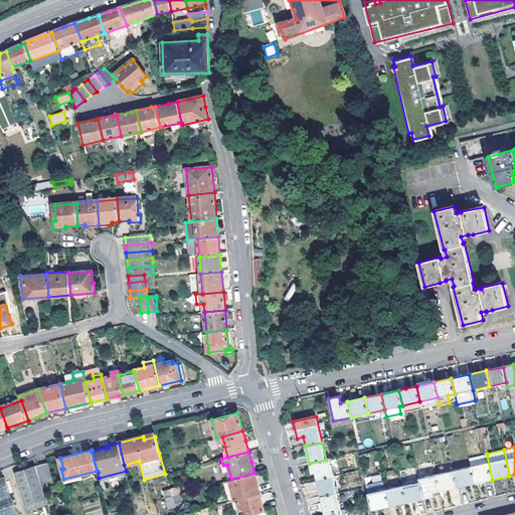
[(469,459),(471,468),(475,483),(476,486),(484,484),(484,486),(493,484),(492,480),(487,455),(469,459)]
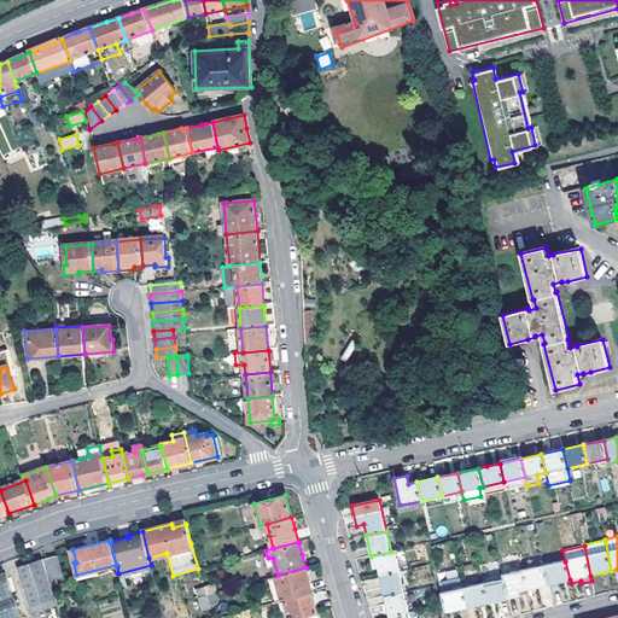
[(378,566),(380,576),(400,571),(396,551),(391,552),(371,557),(374,567),(378,566)]
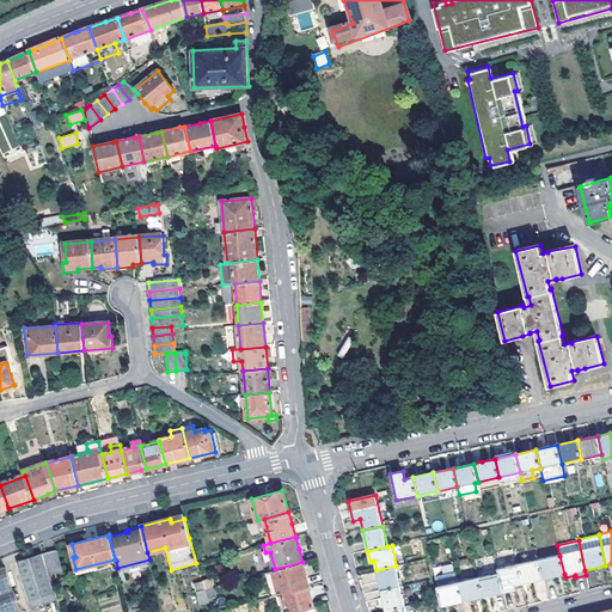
[(44,555),(50,576),(63,571),(57,551),(44,555)]
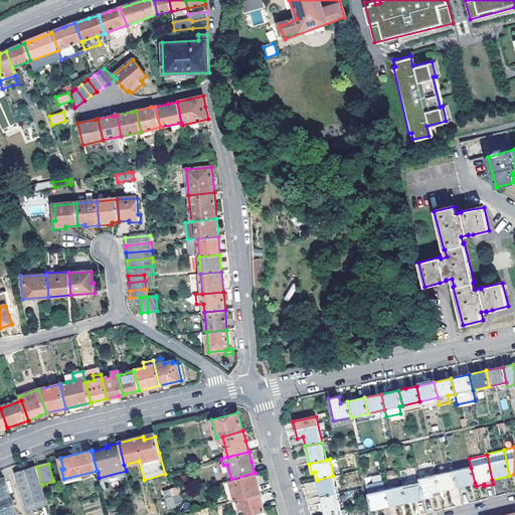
[(26,504),(45,498),(35,467),(16,474),(26,504)]
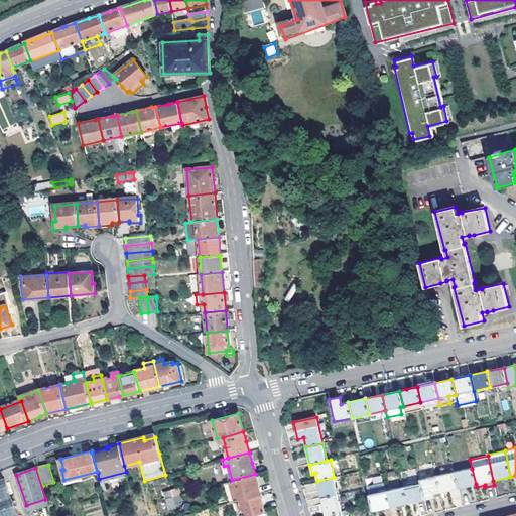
[(455,473),(459,488),(476,484),(472,469),(455,473)]
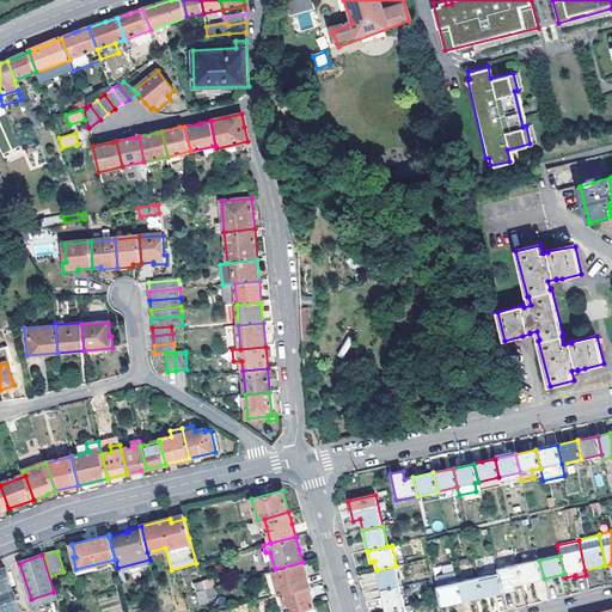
[(118,573),(151,564),(150,560),(117,568),(118,573)]
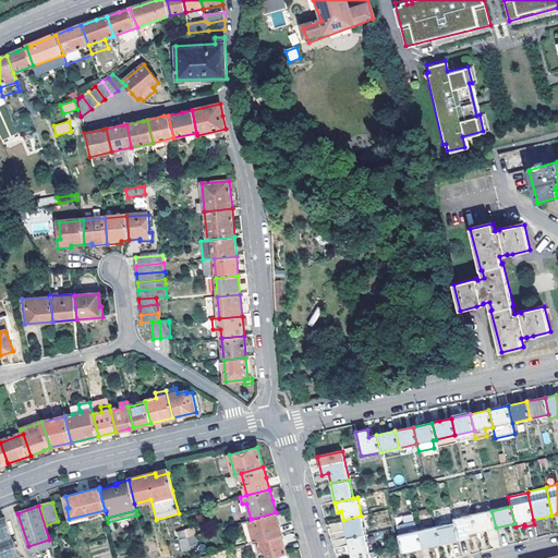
[(473,516),(476,532),(496,528),(492,511),(473,516)]
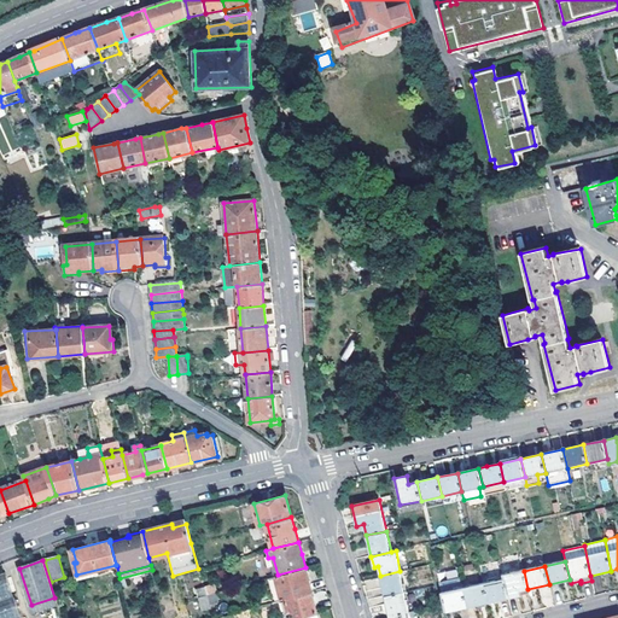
[(285,599),(312,592),(305,567),(278,575),(275,576),(281,600),(285,599)]
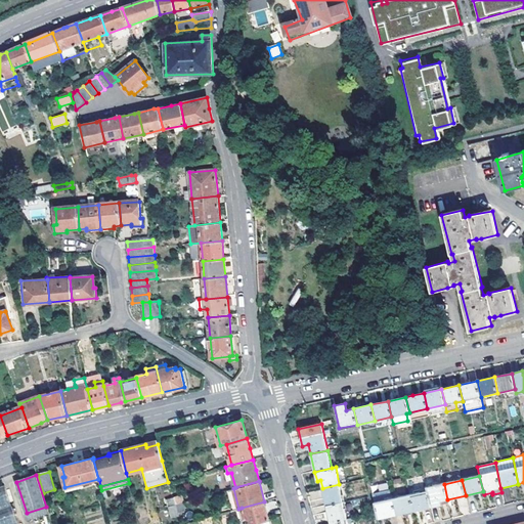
[(339,484),(322,488),(326,506),(343,503),(339,484)]
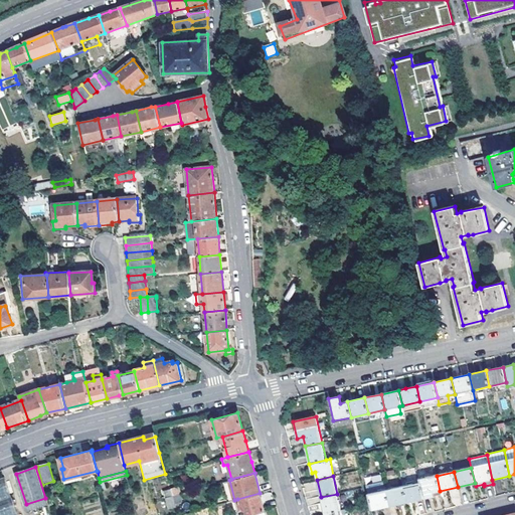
[(419,482),(423,498),(433,496),(433,493),(440,491),(437,476),(418,479),(419,482)]
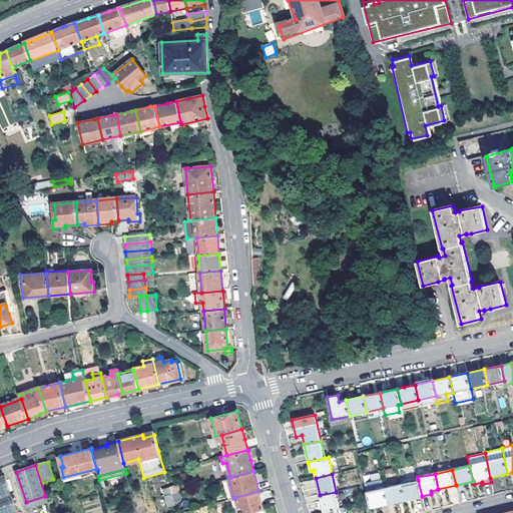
[(401,484),(404,500),(422,496),(418,480),(401,484)]
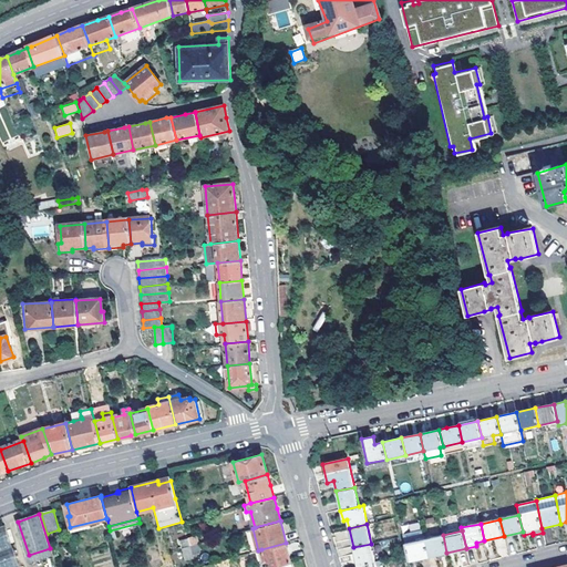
[(424,539),(429,557),(446,553),(443,535),(424,539)]
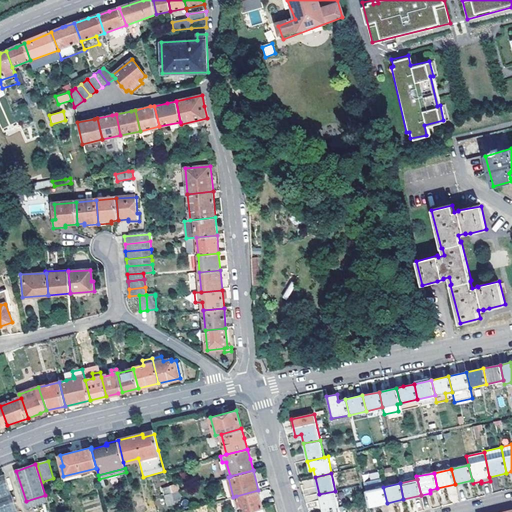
[(0,486),(0,511),(15,506),(6,484),(0,486)]
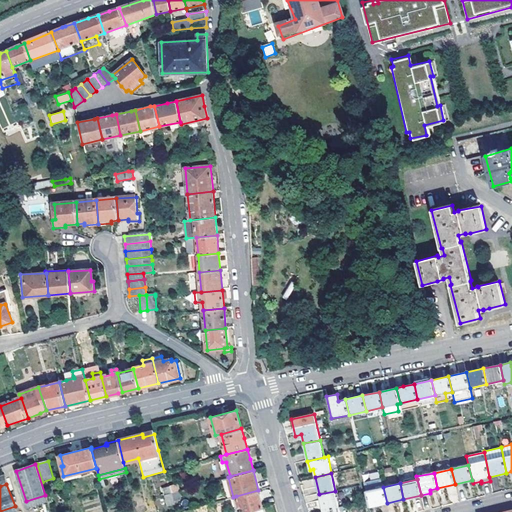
[(459,500),(455,485),(447,487),(450,502),(459,500)]
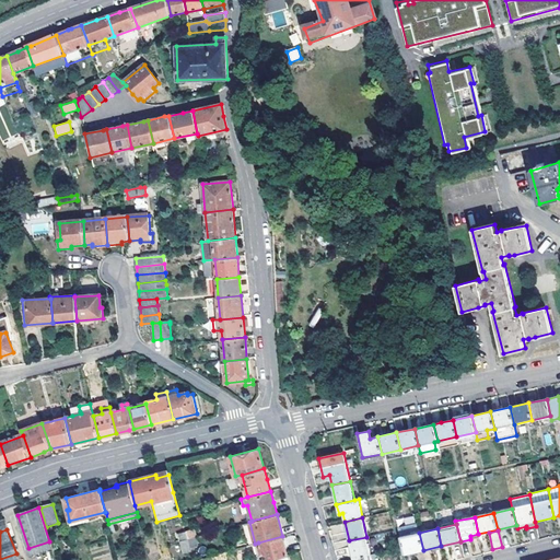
[(400,537),(404,555),(423,550),(419,533),(400,537)]
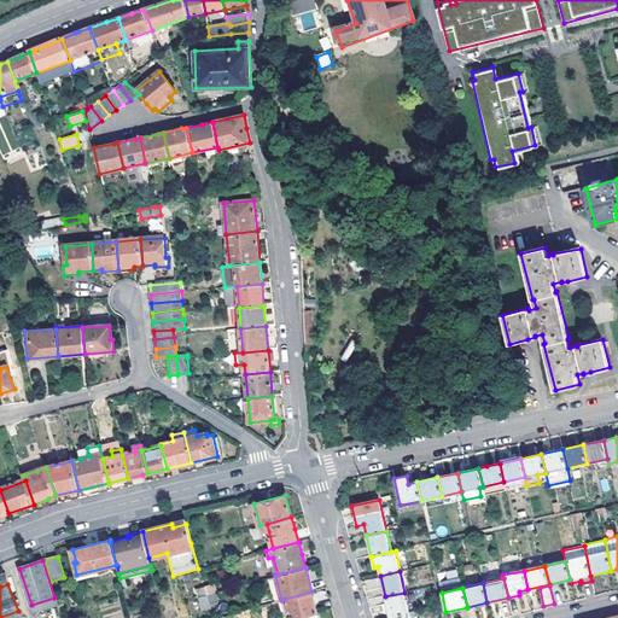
[(291,611),(292,617),(297,617),(318,612),(312,592),(285,599),(289,612),(291,611)]
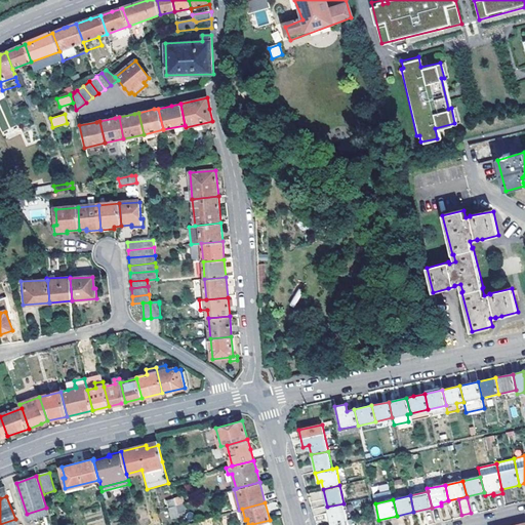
[(344,503),(327,507),(331,524),(348,521),(344,503)]
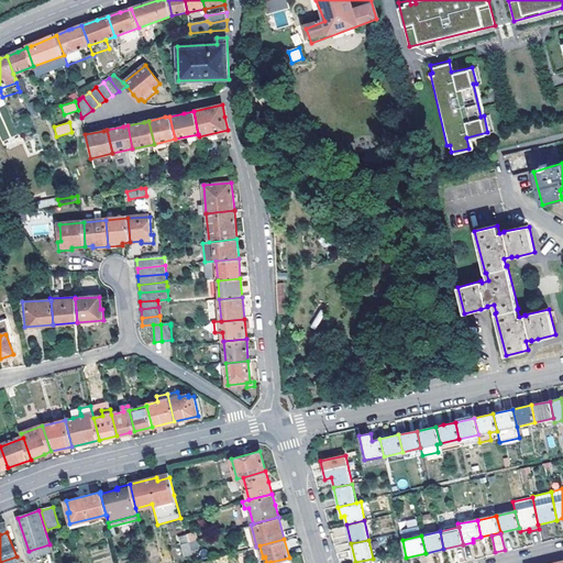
[(186,542),(181,543),(184,555),(192,553),(189,541),(186,542)]
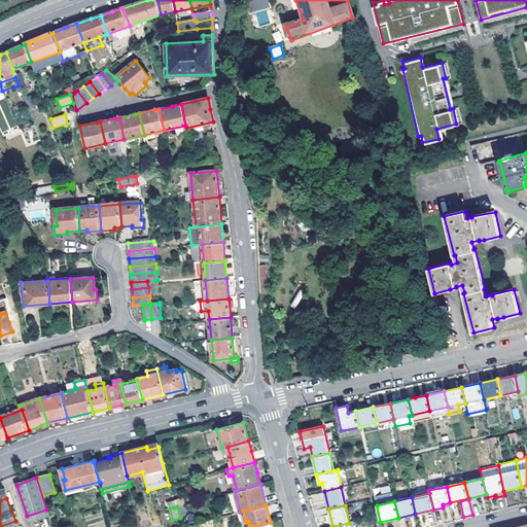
[(46,510),(27,516),(28,522),(48,515),(46,510)]
